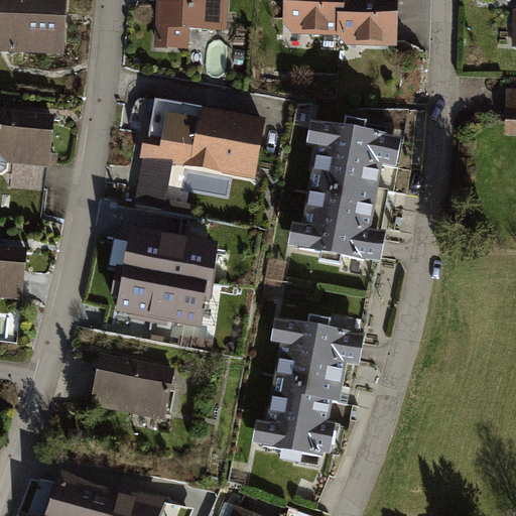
[(0,0),(0,51),(61,54),(63,0),(0,0)]
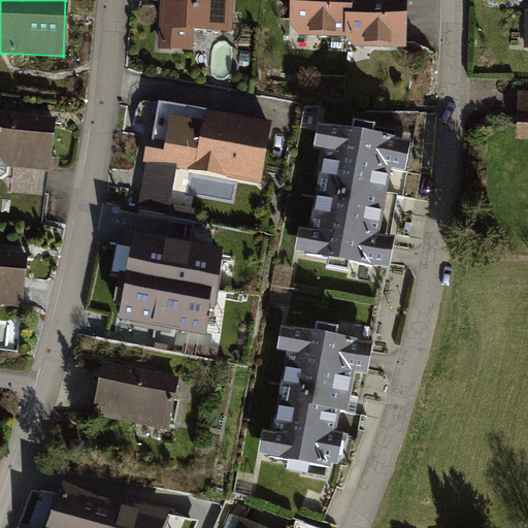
[(231,0),(157,0),(156,29),(169,30),(168,48),(188,50),(190,29),(230,32),(231,0)]
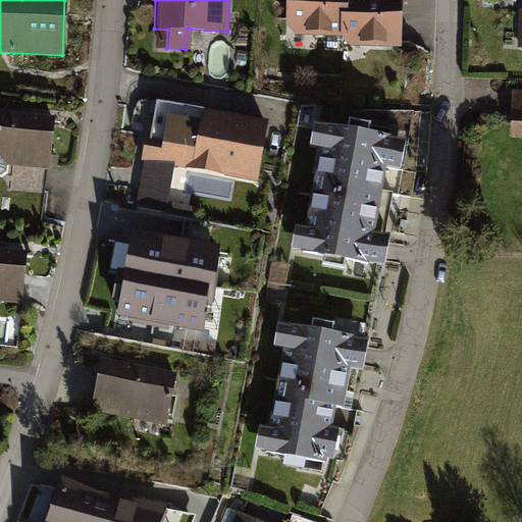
[(294,36),(340,37),(346,0),(284,0),(284,27),(294,36)]
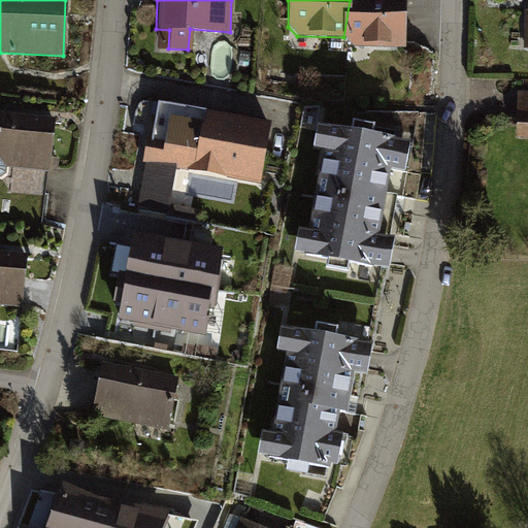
[(406,0),(350,0),(343,37),(352,47),(404,50),(406,0)]
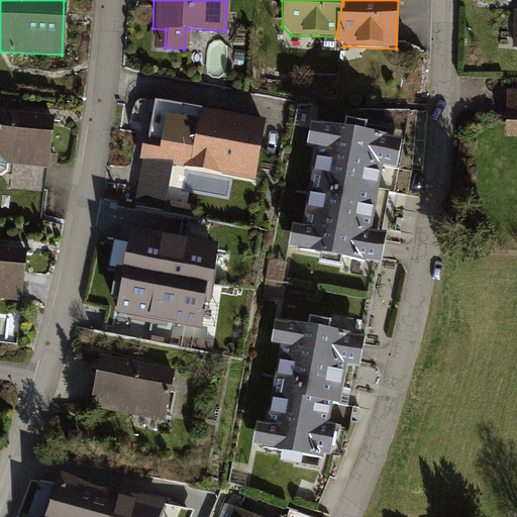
[(516,90),(505,90),(504,133),(516,133),(516,90)]
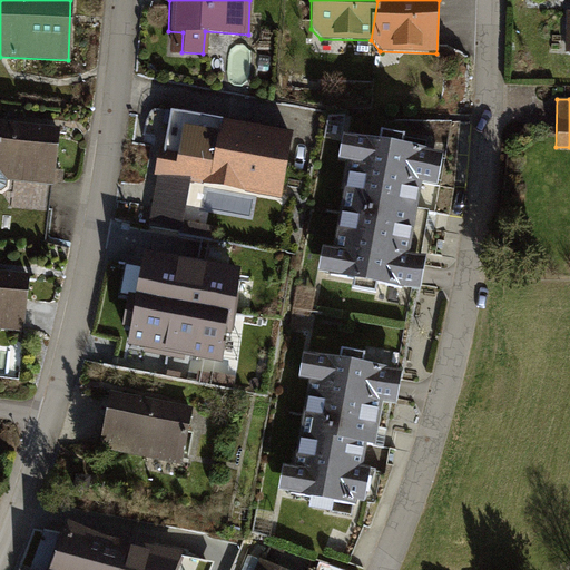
[(58,127),(0,119),(0,187),(6,180),(51,185),(58,127)]
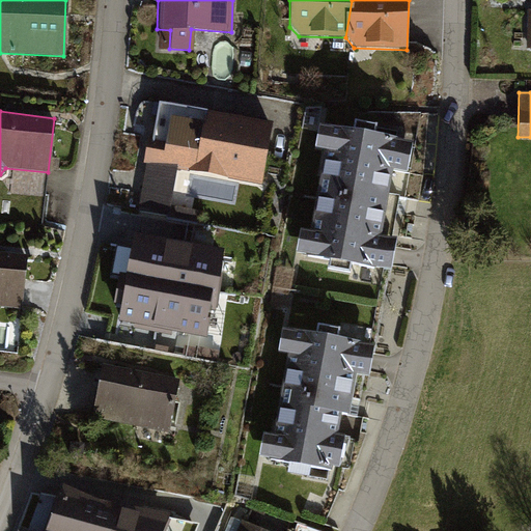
[(161,134),(156,167),(259,185),(271,122),(206,111),(201,140),(161,134)]
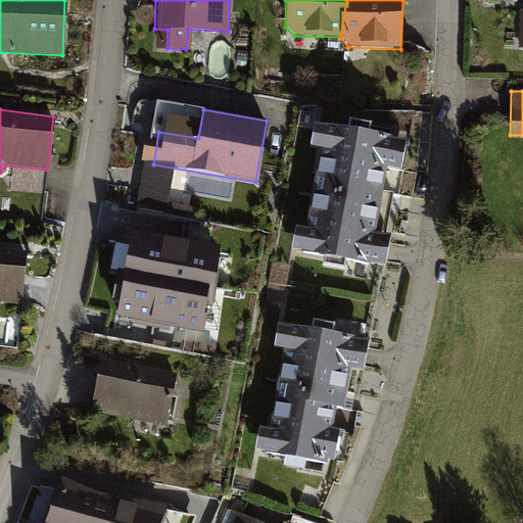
[(291,250),(386,266),(391,237),(376,234),(386,169),(402,171),(408,140),(316,124),(312,147),(319,148),(305,229),(295,228),(291,250)]
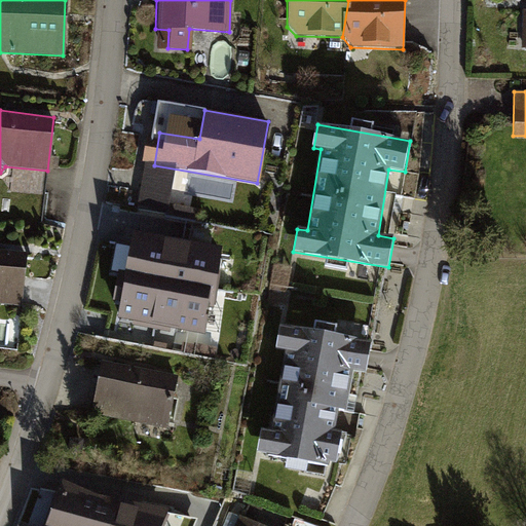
[(176,202),(174,214),(200,217),(202,205),(176,202)]
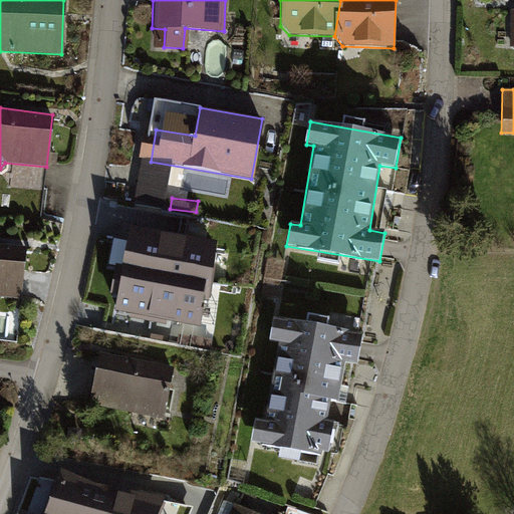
[(127,225),(118,276),(191,292),(201,240),(127,225)]
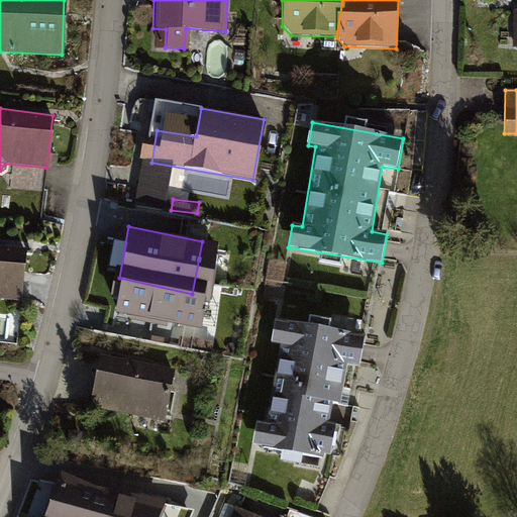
[(26,248),(0,245),(0,298),(19,300),(26,248)]
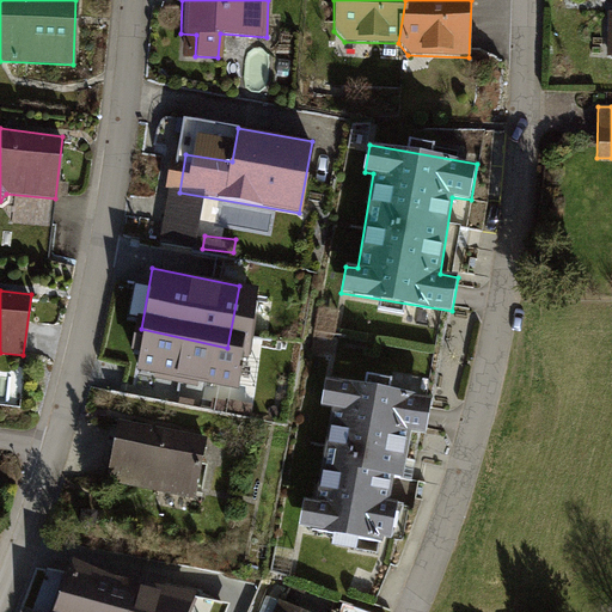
[(434,399),(326,380),(322,407),(334,409),(317,503),(305,502),(301,526),(391,542),(398,503),(390,502),(393,478),(404,481),(411,435),(428,438),(434,399)]
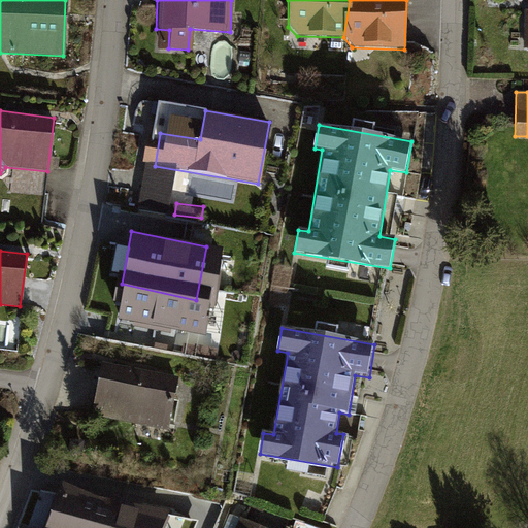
[(101,362),(91,415),(166,430),(176,376),(101,362)]
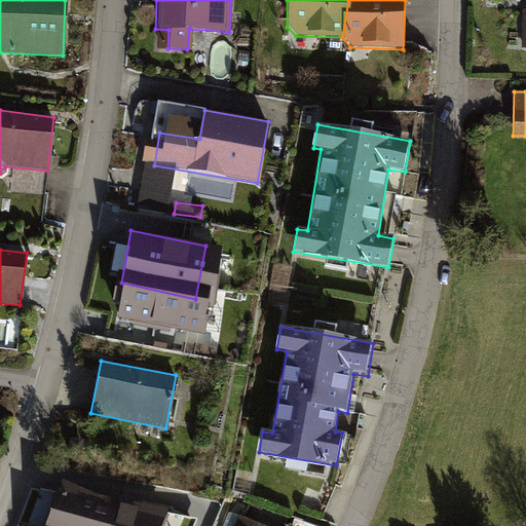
[(53,506),(46,525),(76,525),(79,520),(111,525),(175,525),(177,513),(160,510),(163,498),(86,483),(76,516),(53,506)]
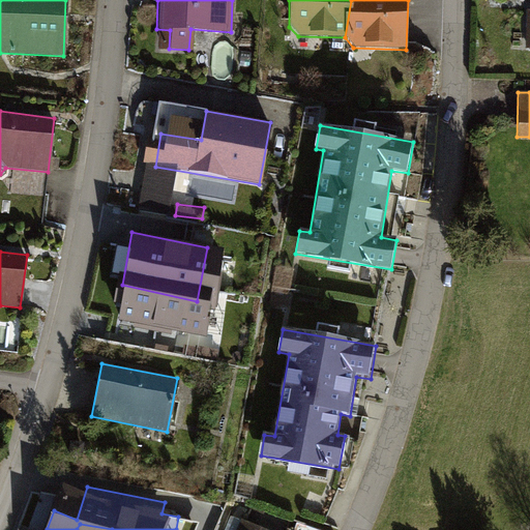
[(265,529),(240,519),(236,529),(265,529)]
